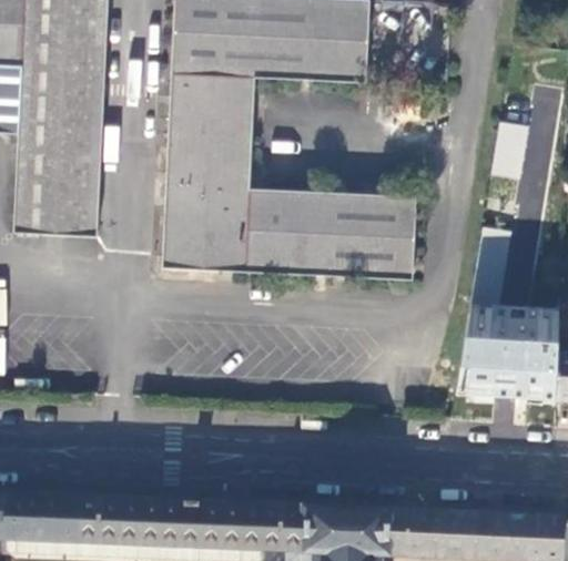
[(14,233),(97,237),(111,0),(0,0),(0,134),(20,135),(14,233)]
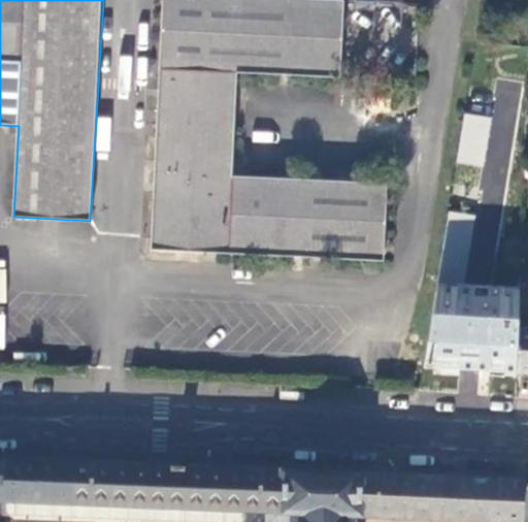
[(160,0),(150,249),(384,259),(388,181),(235,174),(239,70),(338,74),(343,0),(160,0)]
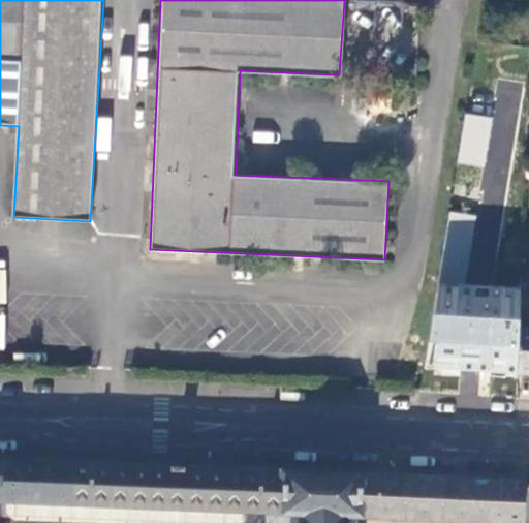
[(495,111),(469,105),(460,156),(486,160),(495,111)]
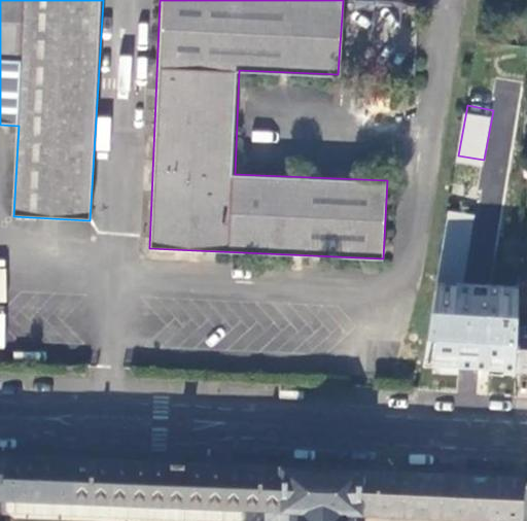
[(477,208),(451,204),(422,358),(490,362),(490,358),(503,359),(503,363),(516,363),(517,319),(518,303),(518,290),(520,279),(464,275),(477,208)]
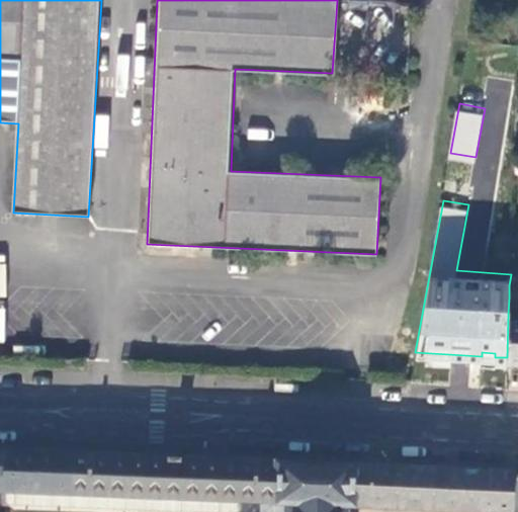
[(517,285),(509,285),(509,297),(517,297),(517,285)]
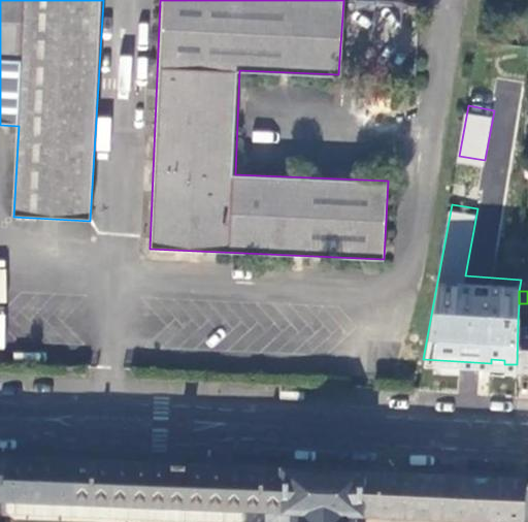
[(527,320),(518,320),(517,364),(527,364),(527,320)]
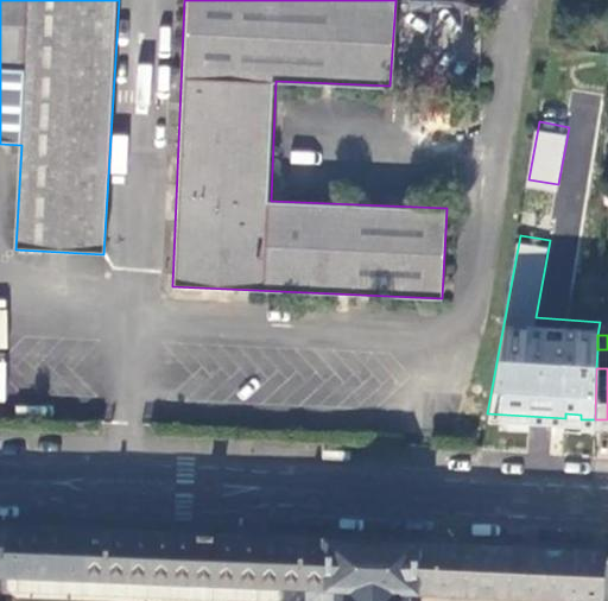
[(607,447),(607,423),(597,423),(596,447),(607,447)]
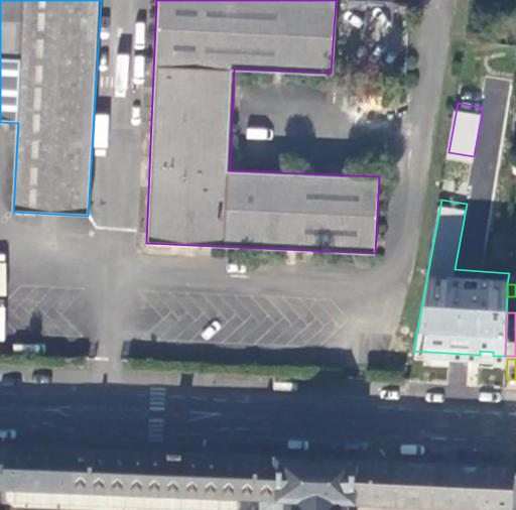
[(515,509),(515,465),(324,454),(0,440),(0,509),(515,509)]
